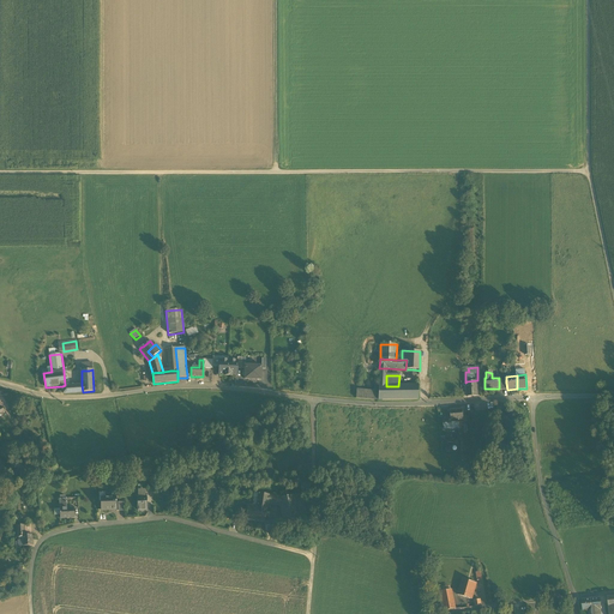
[(467,381),(468,397),(479,396),(477,380),(467,381)]
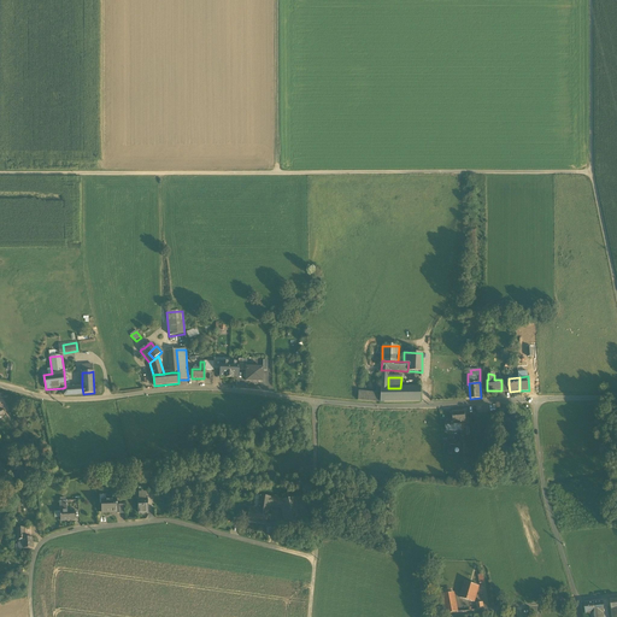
[(400,388),(388,388),(381,388),(381,393),(380,403),(419,403),(421,388),(400,388)]
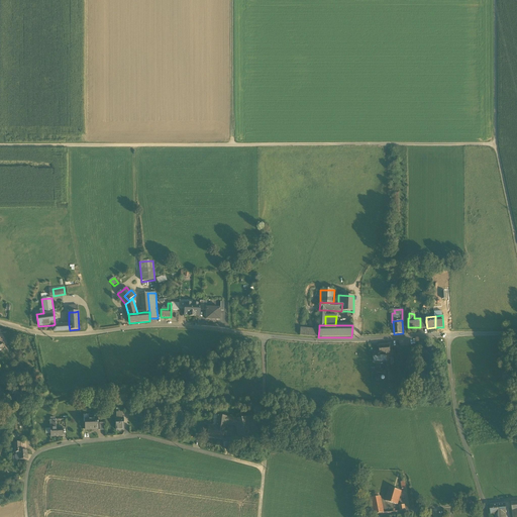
[(300,335),(318,337),(319,329),(300,328),(300,335)]
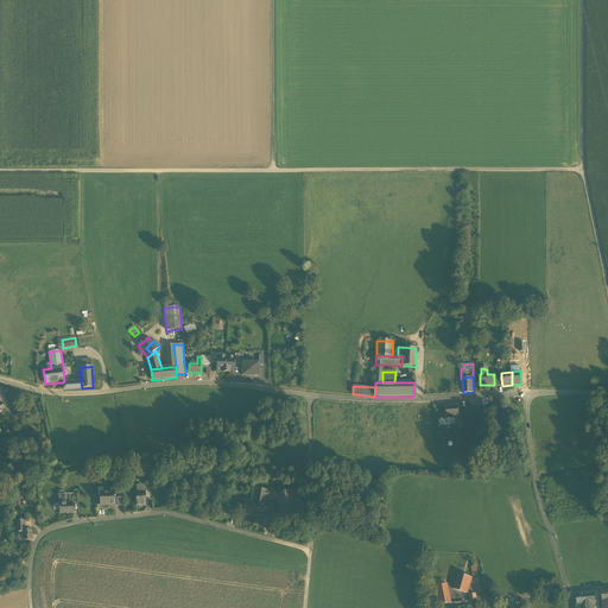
[(445,406),(447,415),(447,417),(454,416),(460,416),(458,405),(445,406)]
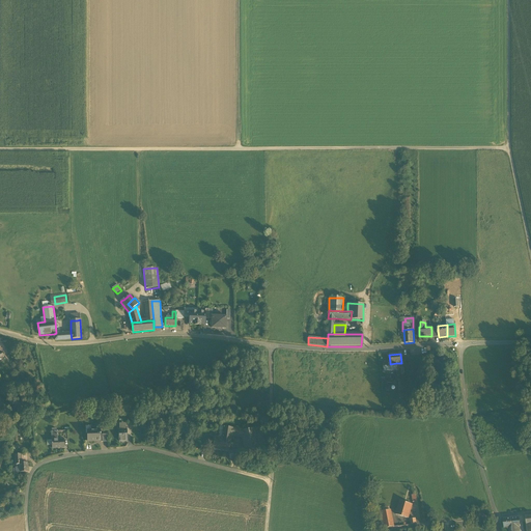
[(397,370),(396,363),(390,364),(390,362),(388,362),(388,360),(384,360),(385,371),(397,370)]
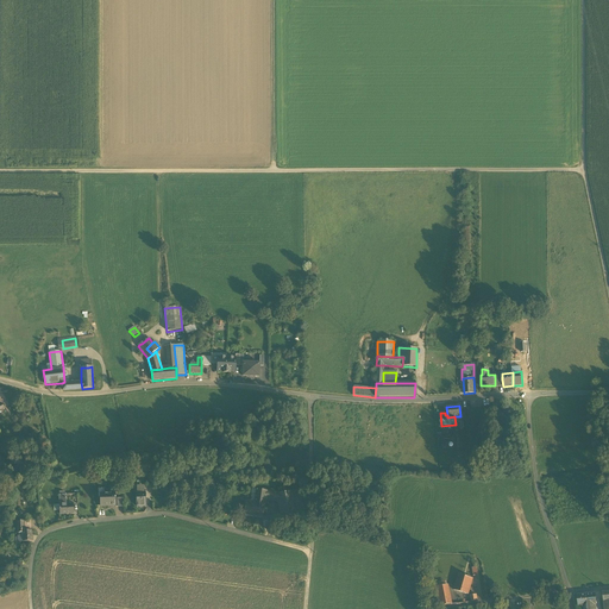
[(257,491),(255,502),(253,506),(265,508),(267,498),(269,490),(258,488),(257,491)]
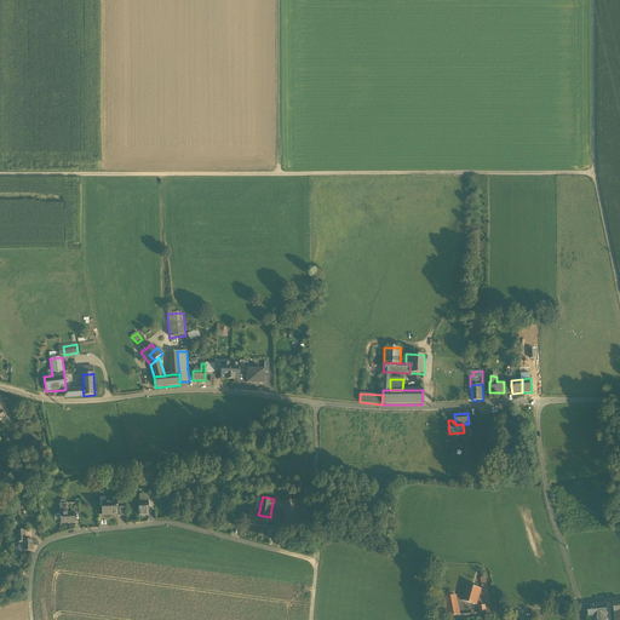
[(298,515),(300,529),(310,528),(305,498),(296,500),(297,510),(298,515)]
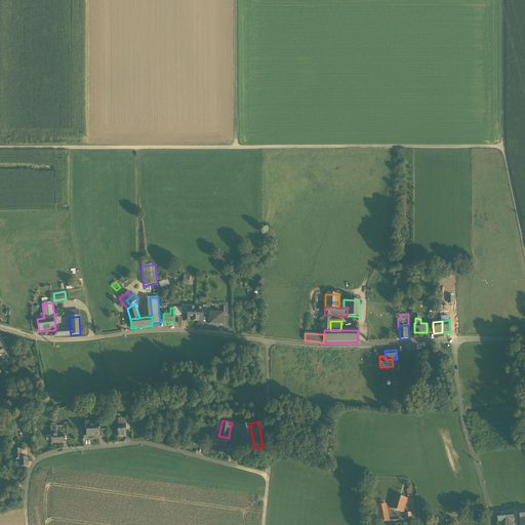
[(117,425),(118,437),(126,436),(125,422),(123,422),(123,425),(117,425)]
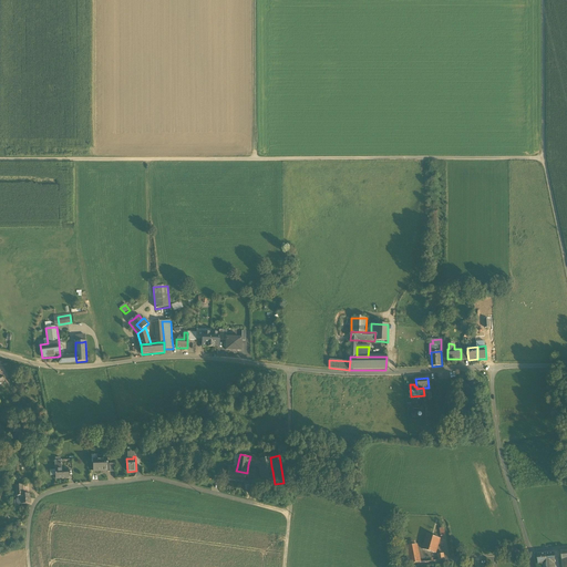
[(248,464),(260,466),(259,460),(260,460),(260,459),(250,456),(248,464)]
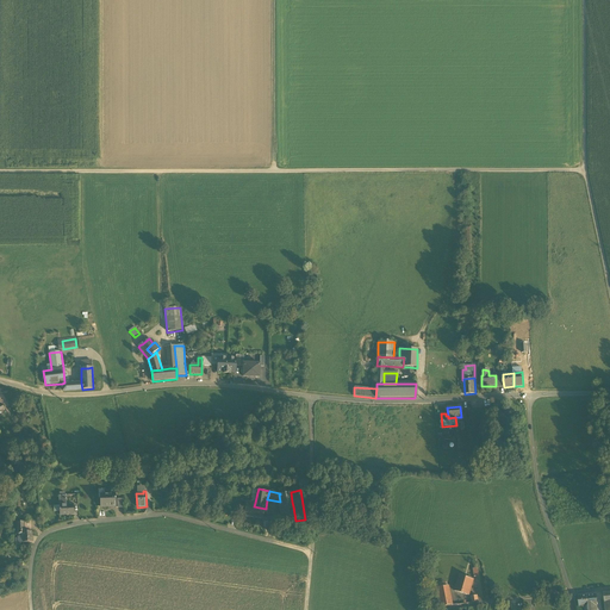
[(291,492),(280,495),(279,495),(280,502),(280,504),(292,502),(291,492)]
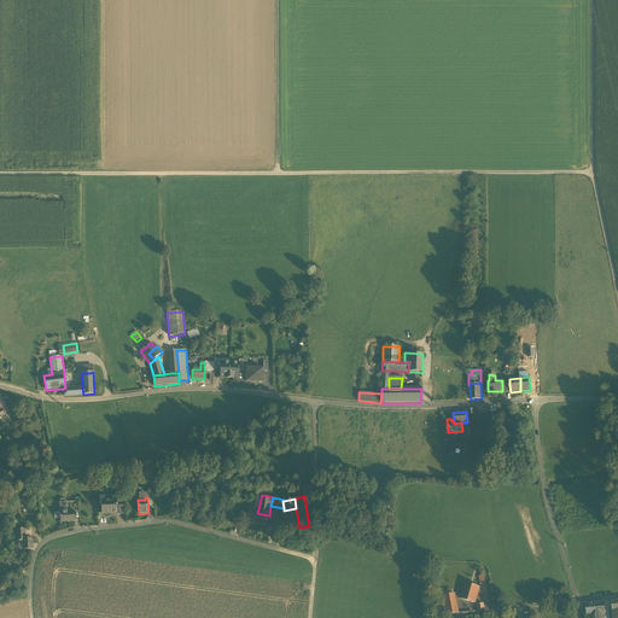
[(101,505),(101,514),(114,514),(114,512),(117,512),(117,500),(112,500),(112,501),(101,501),(101,505)]
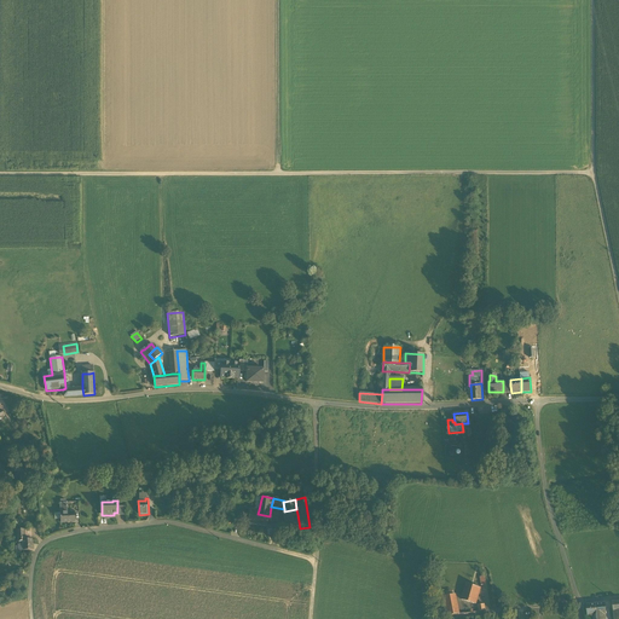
[(267,527),(270,516),(258,514),(259,510),(252,509),(248,522),(267,527)]
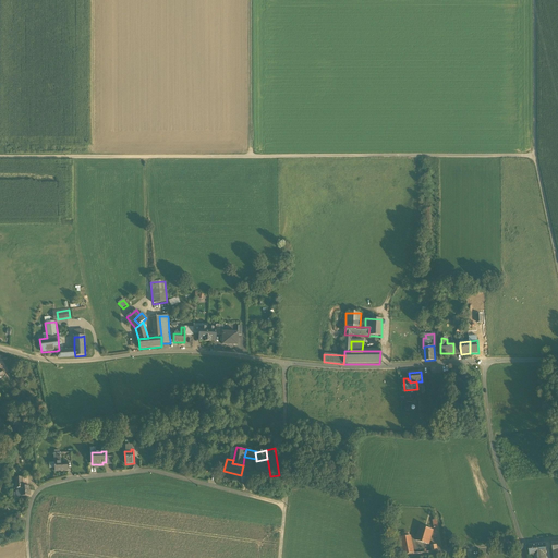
[(68,461),(60,462),(55,462),(55,471),(68,471),(68,461)]
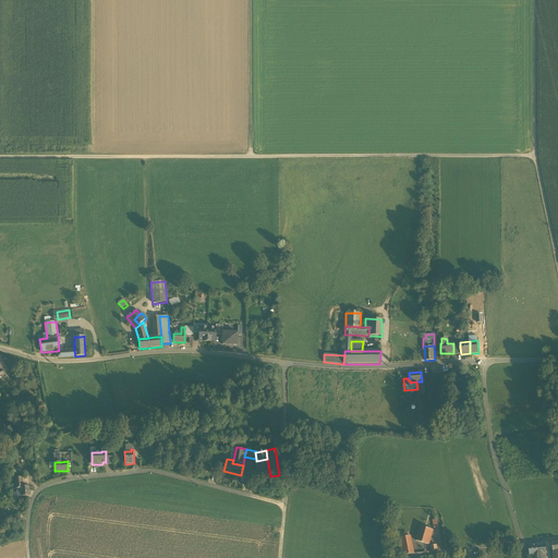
[(270,476),(268,463),(257,464),(258,472),(249,474),(250,481),(270,476)]
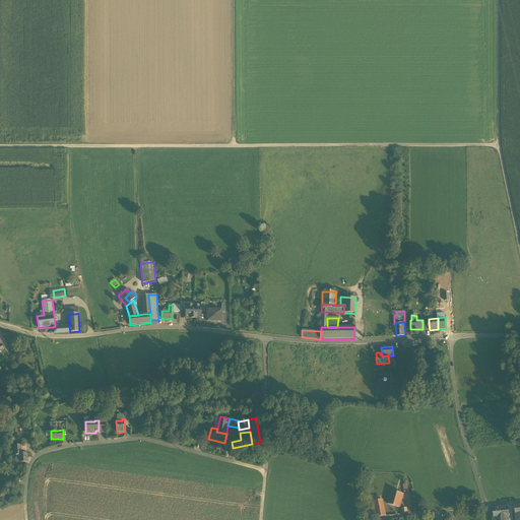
[(388,505),(399,508),(403,495),(392,492),(388,505)]
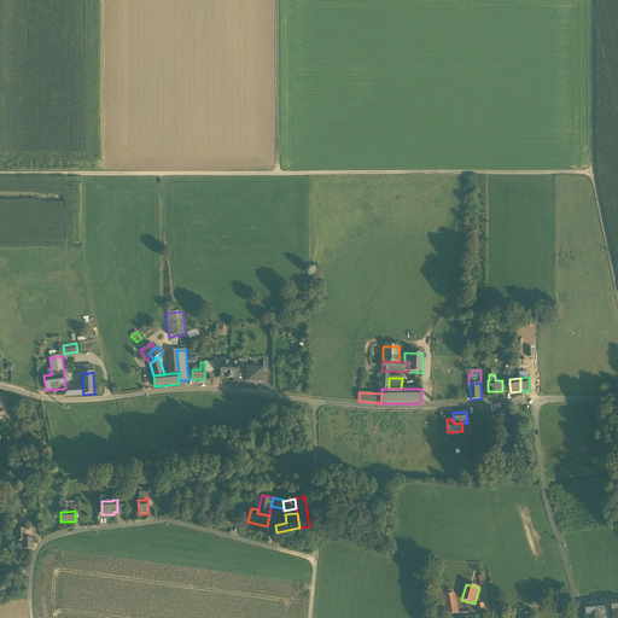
[(443,595),(448,616),(456,613),(453,594),(443,595)]
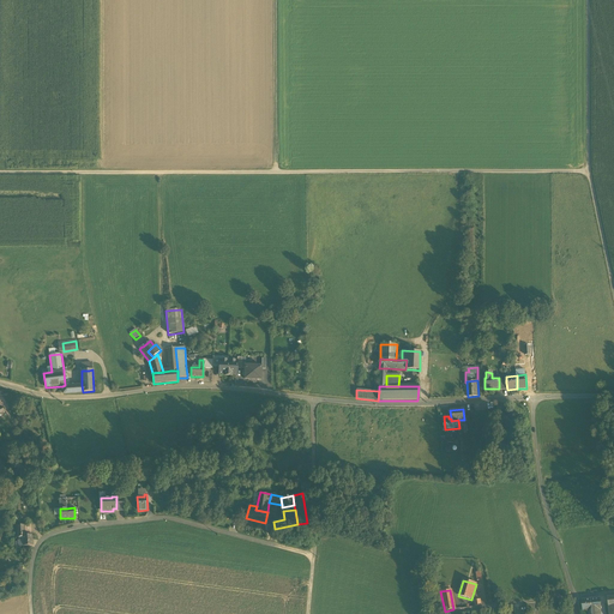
[(585,613),(591,613),(590,599),(582,600),(583,611),(587,611),(585,613)]
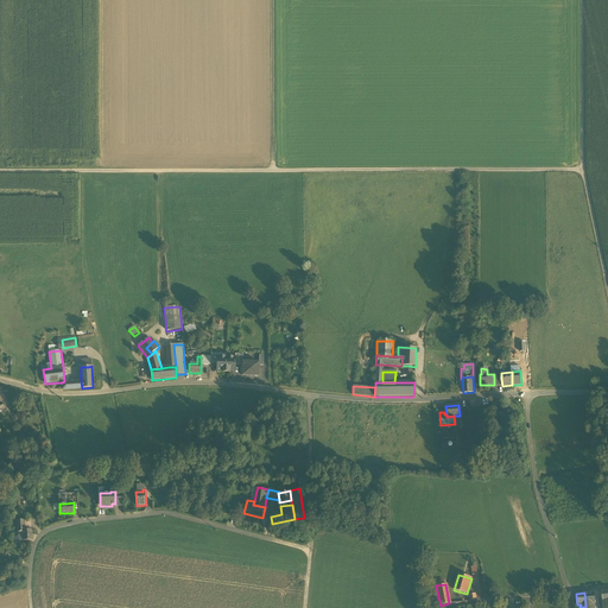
[(594,593),(584,593),(586,607),(594,607),(593,603),(594,603),(595,603),(594,593)]
